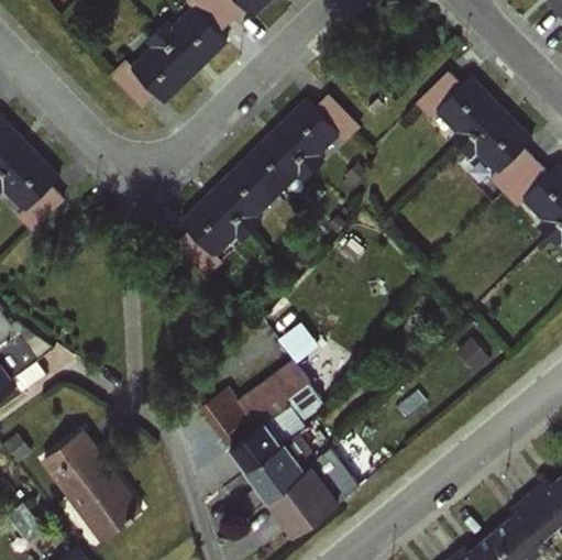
[(232,21),(212,0),(185,0),(184,1),(188,7),(171,24),(166,20),(155,31),(196,73),(228,42),(219,33),(232,21)]
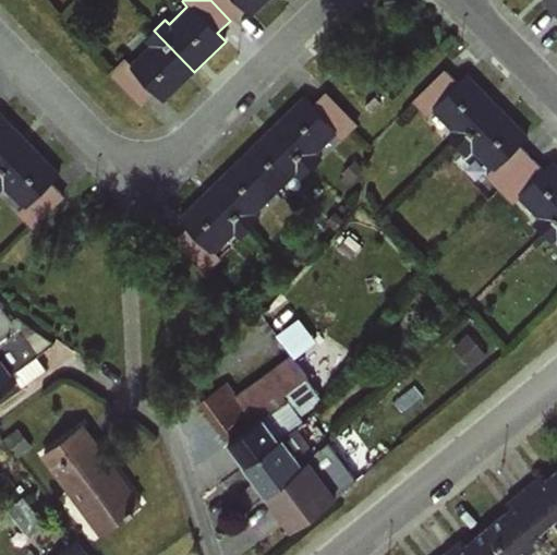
[(268,0),(210,0),(230,21),(242,9),(250,17),(268,0)]
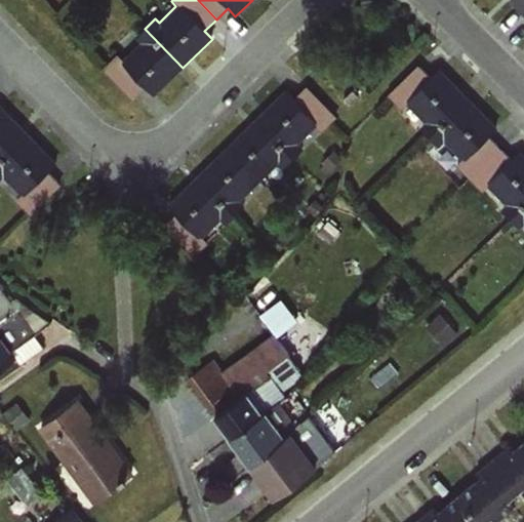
[(523,18),(523,0),(509,0),(507,2),(523,18)]
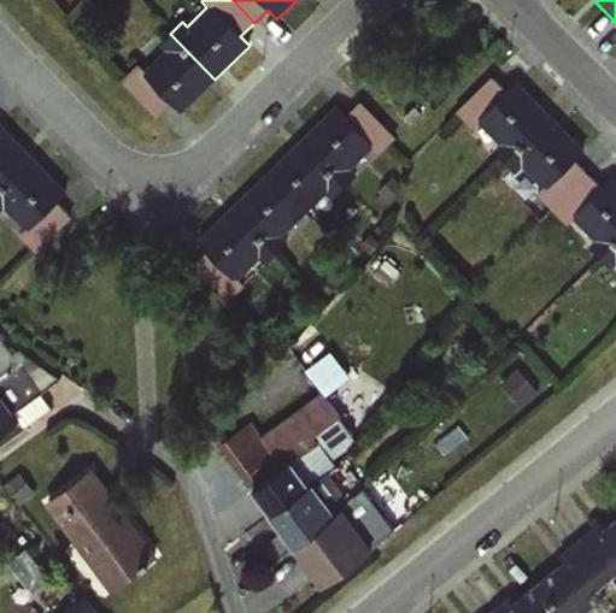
[(215,80),(170,34),(158,45),(163,51),(142,70),(138,64),(119,81),(156,118),(170,104),(180,113),(215,80)]
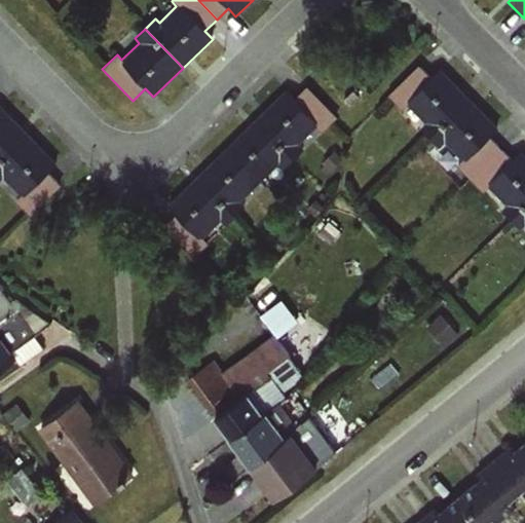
[(428,139),(467,101),(438,70),(429,79),(417,67),(385,98),(400,112),(405,107),(422,124),(418,128),(428,139)]
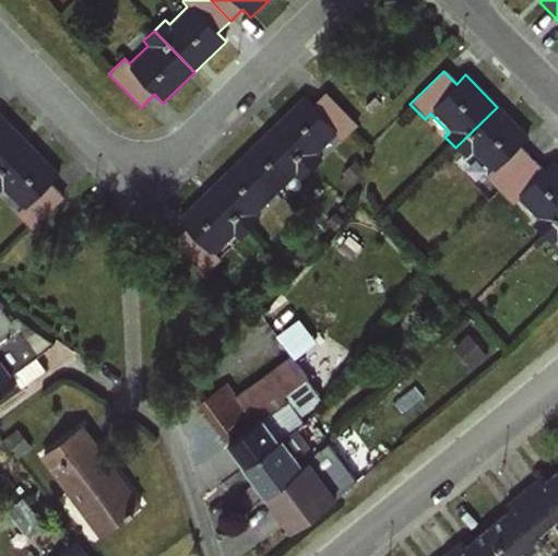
[(270,129),(312,170),(322,160),(318,155),(336,137),(342,141),(357,126),(325,93),(311,107),(301,97),(270,129)]
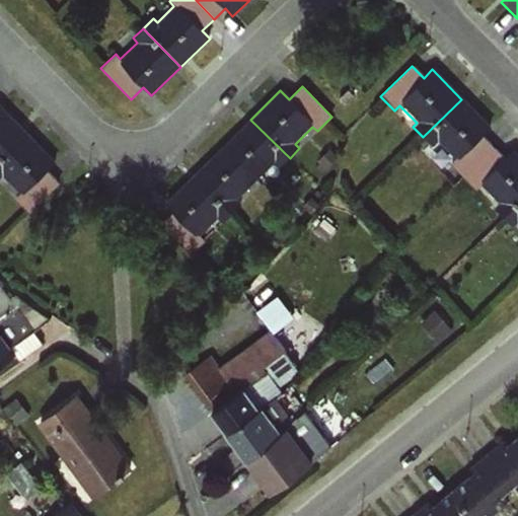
[(461,99),(423,137),(433,148),(437,143),(453,159),(449,164),(462,177),(493,147),(483,136),(490,128),(461,99)]
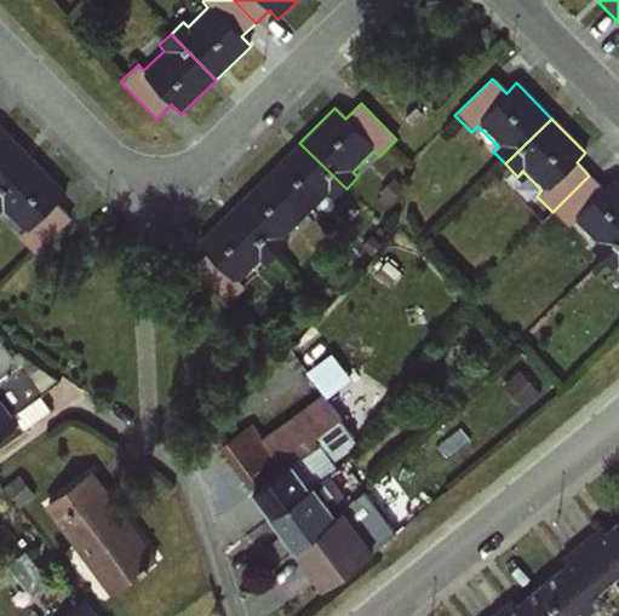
[(0,190),(32,160),(0,126),(0,190)]
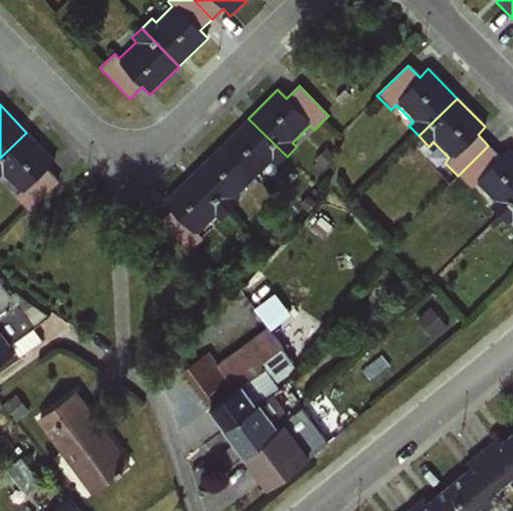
[(287,157),(248,118),(220,147),(253,180),(272,161),(277,166),(287,157)]
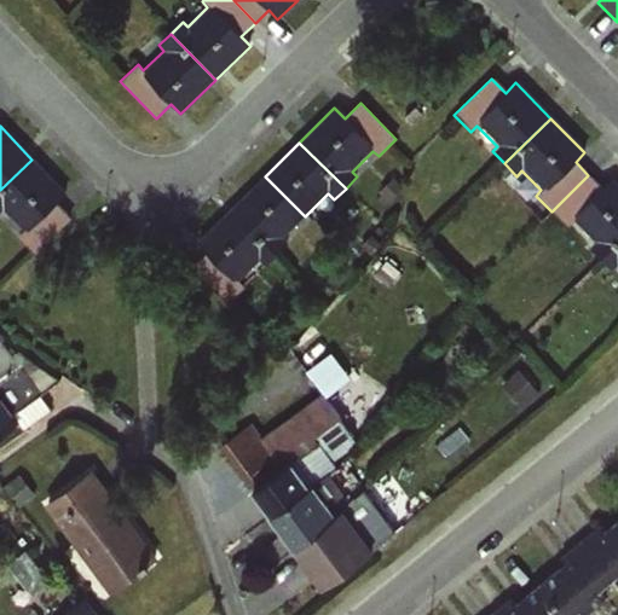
[(32,160),(0,190),(0,213),(3,210),(23,232),(17,237),(34,255),(71,219),(57,203),(67,195),(32,160)]
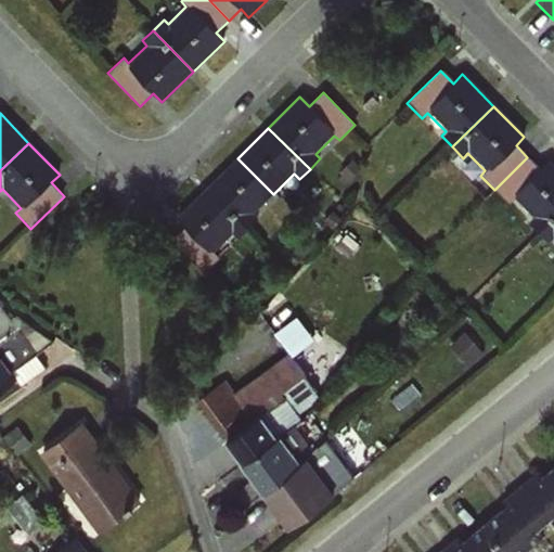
[(527,157),(494,190),(510,205),(514,200),(531,217),(528,221),(538,232),(553,216),(553,165),(549,161),(540,169),(527,157)]
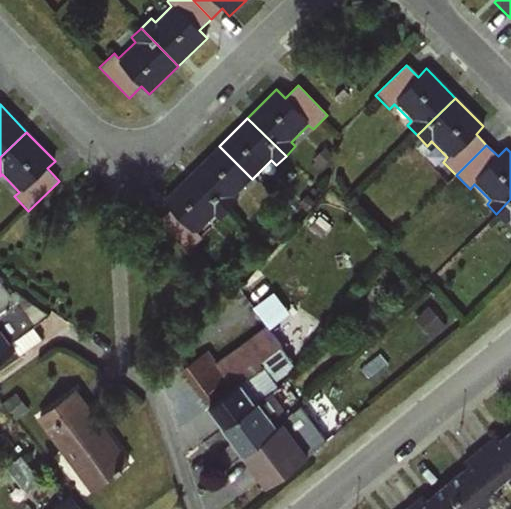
[(191,173),(229,211),(239,201),(234,197),(252,179),(219,146),(191,173)]
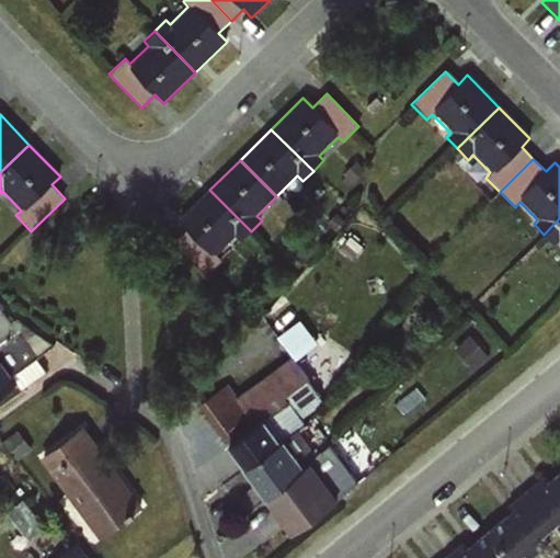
[(251,231),(209,190),(179,220),(187,230),(174,243),(206,275),(221,260),(217,255),(235,237),(240,242),(251,231)]
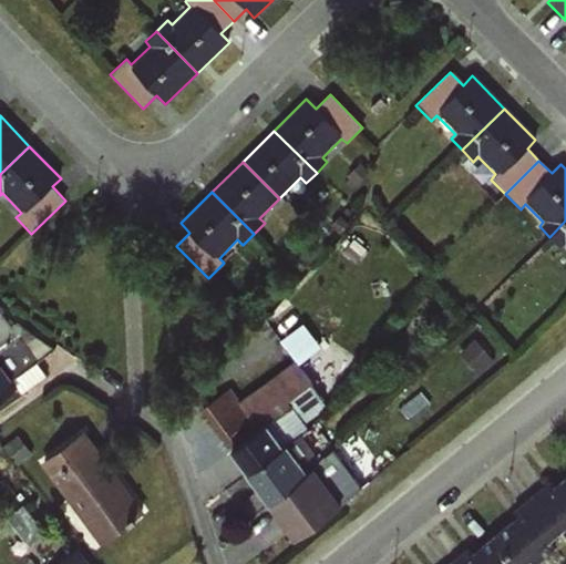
[(565,221),(549,237),(561,248),(565,243),(565,221)]
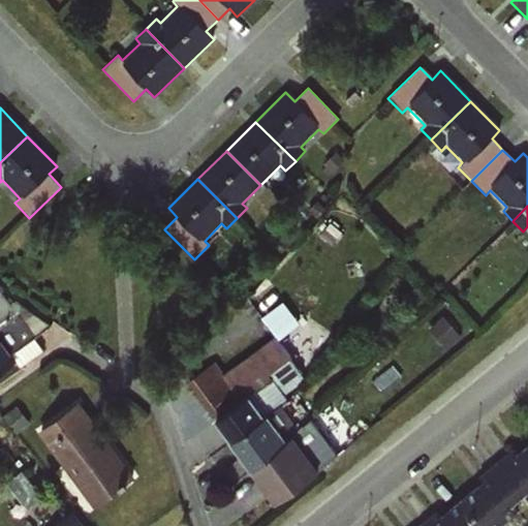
[(268,281),(250,298),(278,329),(296,312),(268,281)]
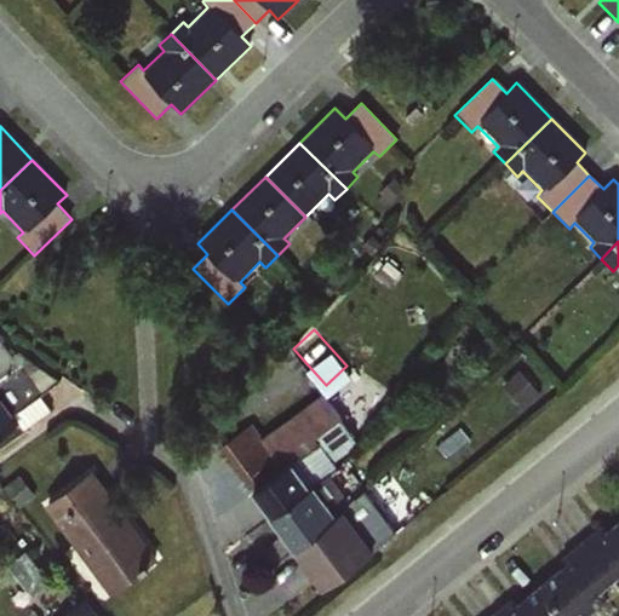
[(258,424),(234,438),(331,593),(384,559),(328,471),(366,447),(332,392),(265,435),(258,424)]
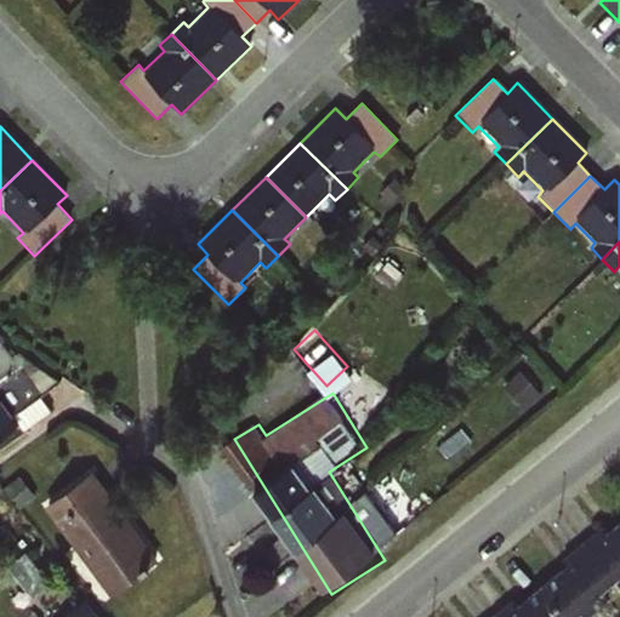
[(112,599),(165,565),(101,464),(47,500),(112,599)]
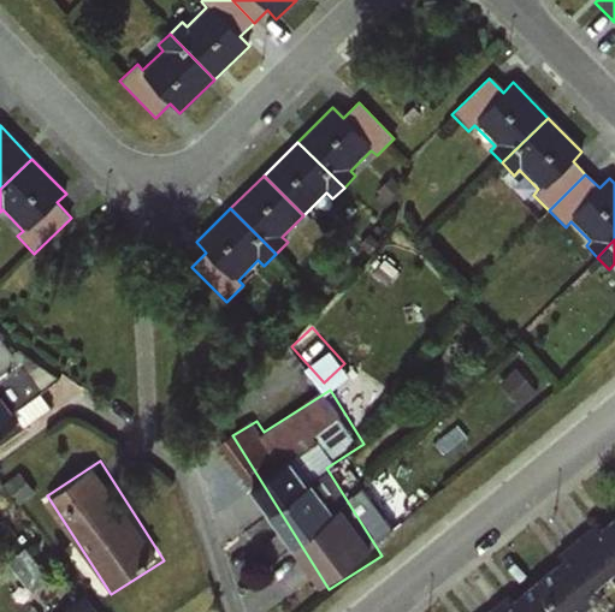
[(614,527),(496,611),(591,611),(614,595),(614,527)]
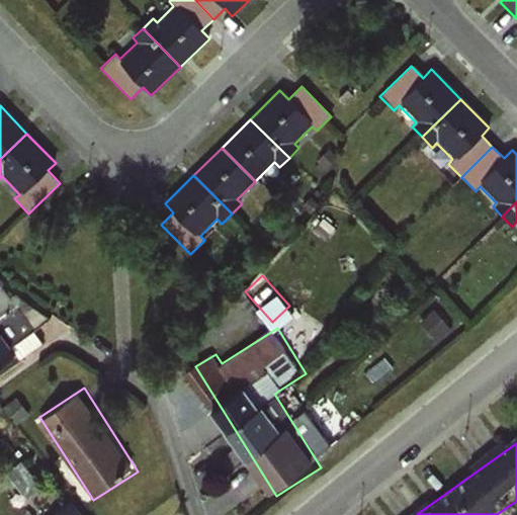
[(82,514),(76,505),(61,514),(82,514)]
